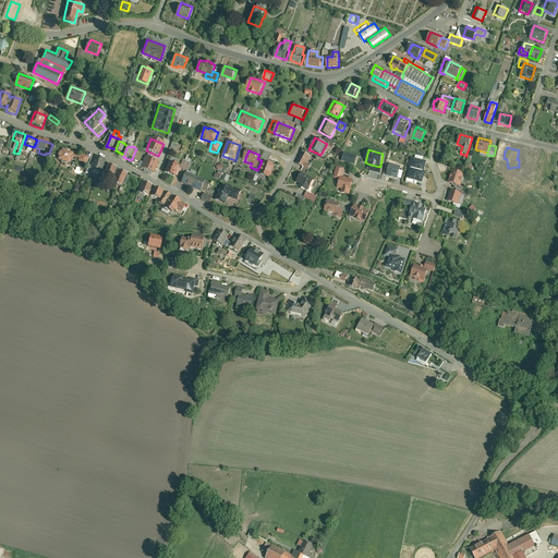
[(63,153),(62,156),(60,155),(59,159),(60,160),(59,164),(62,165),(61,167),(65,168),(67,167),(71,168),(72,165),(74,166),(75,161),(73,160),(74,157),(71,155),(71,154),(68,153),(67,154),(63,153)]
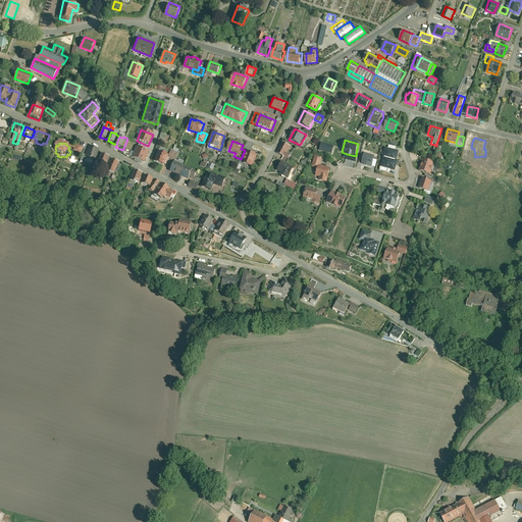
[(291,147),(282,143),(276,154),(283,157),(284,158),(285,155),(291,147)]
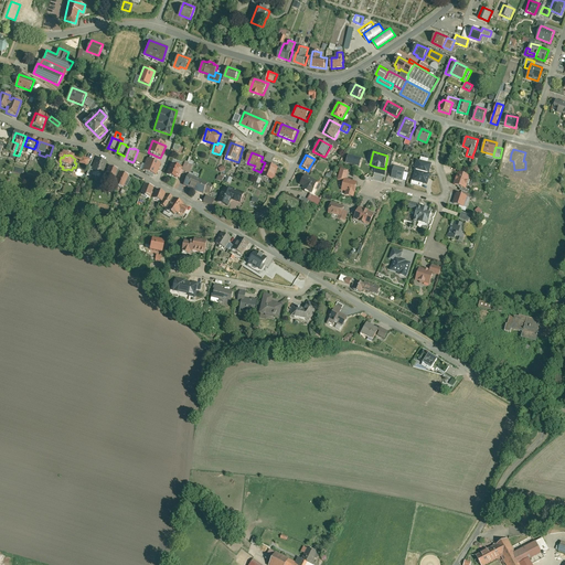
[(348,156),(345,164),(360,168),(362,159),(348,156)]
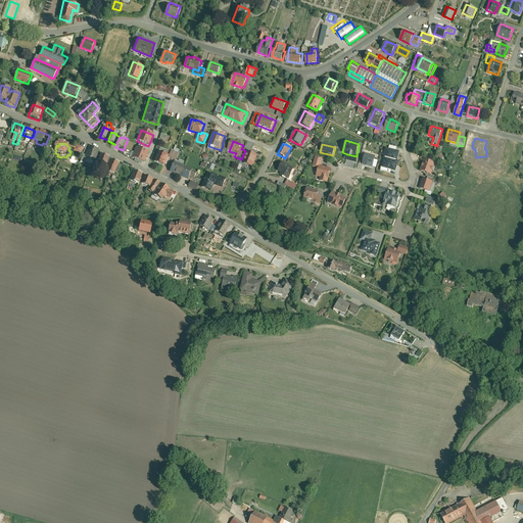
[(83,150),(76,148),(74,155),(81,157),(83,150)]
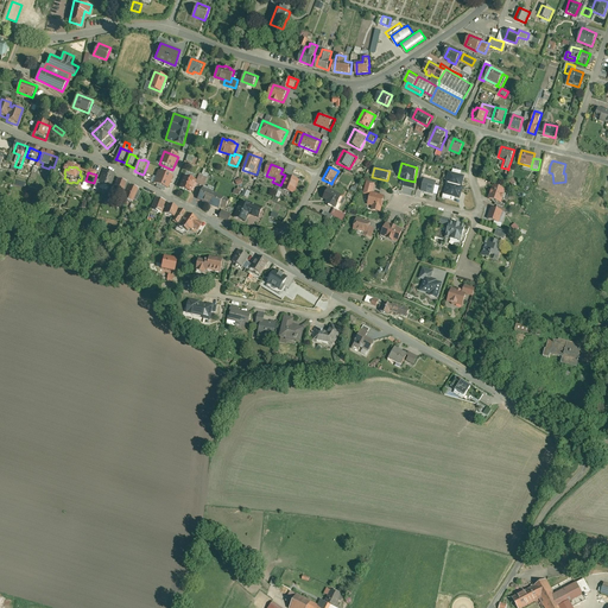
[(115,177),(103,172),(100,184),(99,187),(105,189),(101,196),(101,198),(106,200),(115,177)]
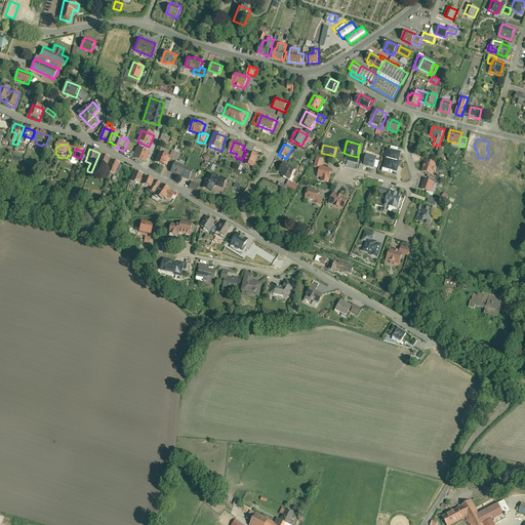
[(387,149),(385,158),(386,158),(399,162),(401,153),(387,149)]
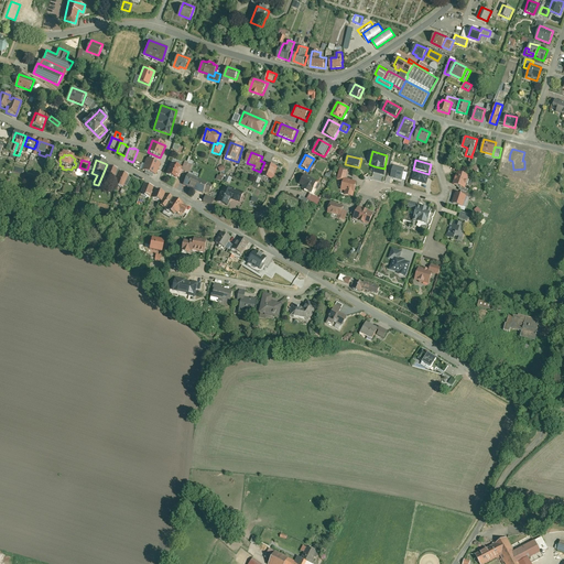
[(154,177),(160,165),(147,161),(144,166),(142,165),(139,172),(154,177)]
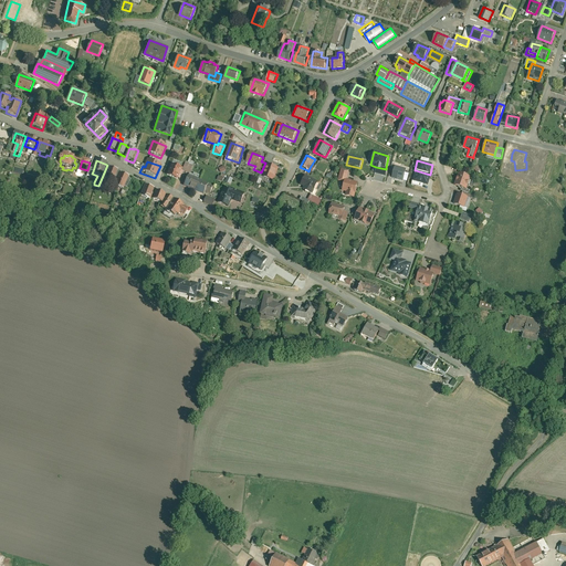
[(185,164),(181,173),(188,176),(191,166),(185,164)]
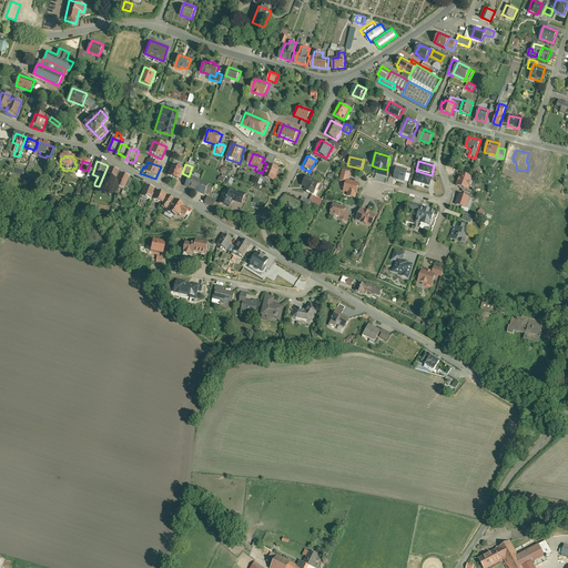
[(281,170),(269,165),(264,180),(276,184),(281,170)]
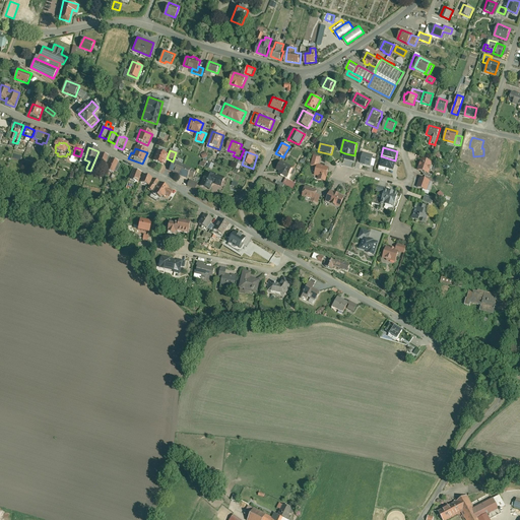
[(167,156),(157,152),(152,164),(163,168),(167,156)]
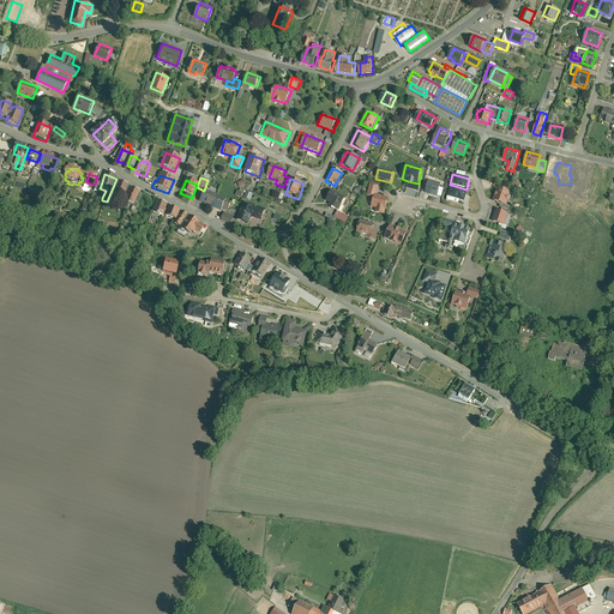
[(419,184),(408,181),(405,190),(419,192),(421,184),(419,182),(419,184)]
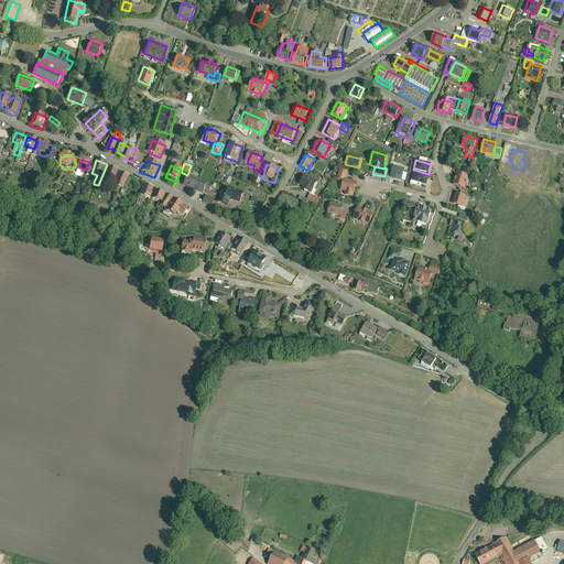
[(401,182),(405,169),(393,166),(390,179),(401,182)]
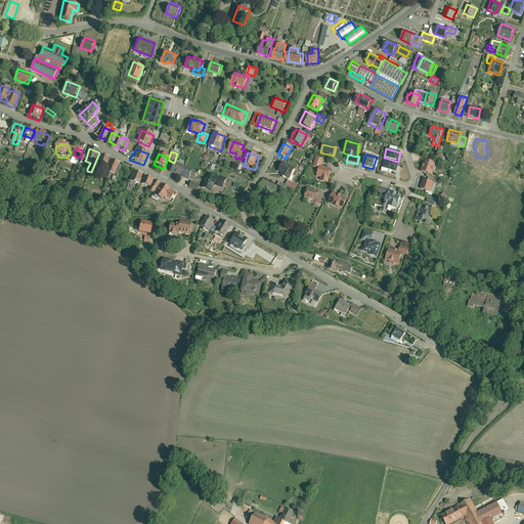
[(292,159),(287,156),(286,159),(285,158),(282,162),(289,165),(292,159)]
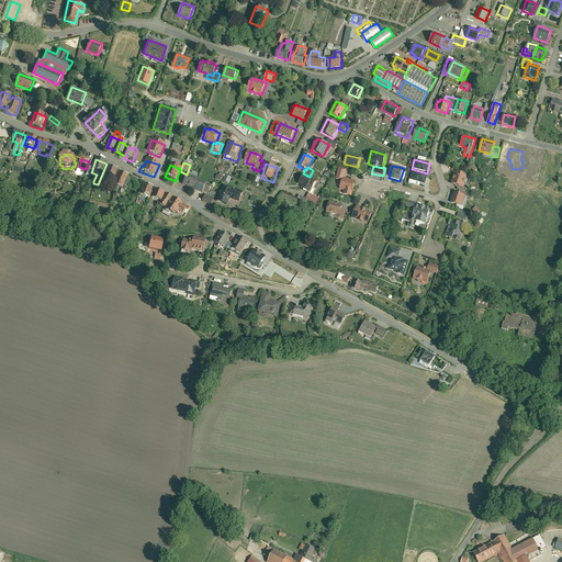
[(86,178),(93,181),(97,175),(91,172),(92,170),(89,169),(87,175),(88,175),(86,178)]
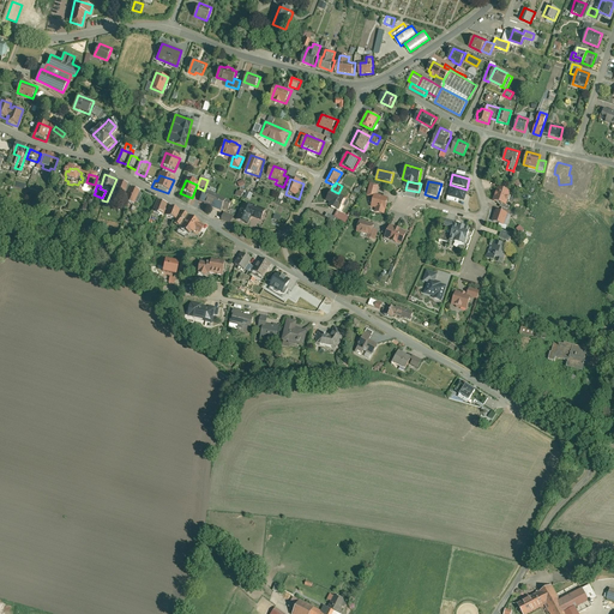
[(130,188),(119,185),(114,197),(125,202),(130,188)]
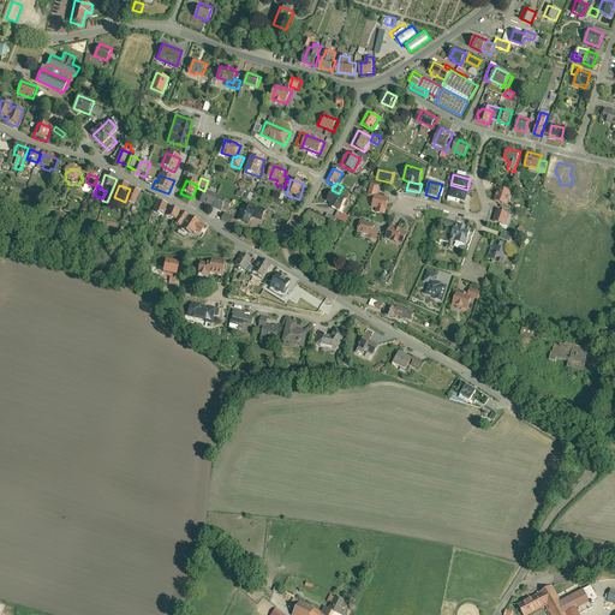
[(371,185),(368,198),(376,201),(377,196),(378,197),(381,187),(371,185)]
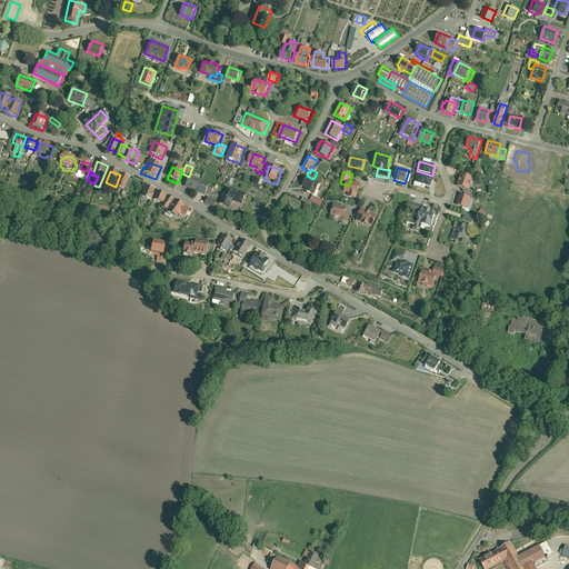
[(432,176),(418,171),(416,182),(430,187),(433,176),(432,176)]
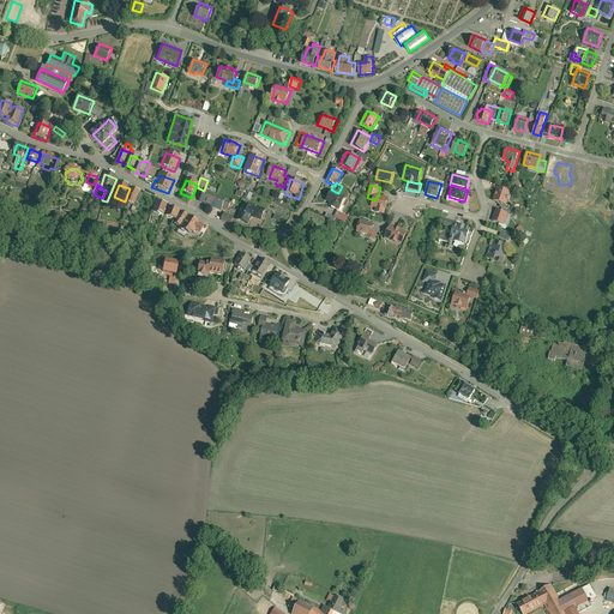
[(585,190),(577,186),(573,196),(583,198),(585,190)]
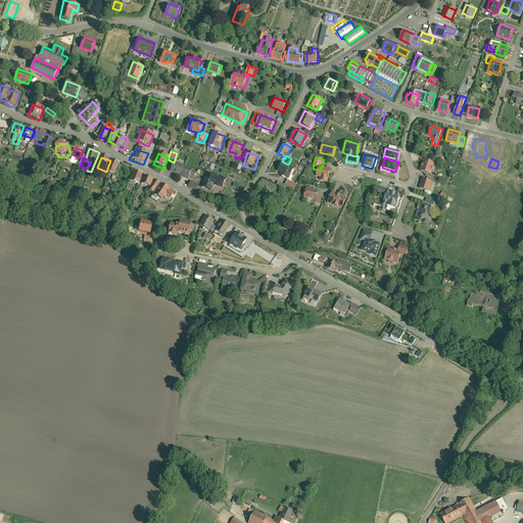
[(435,163),(424,159),(420,172),(431,175),(435,163)]
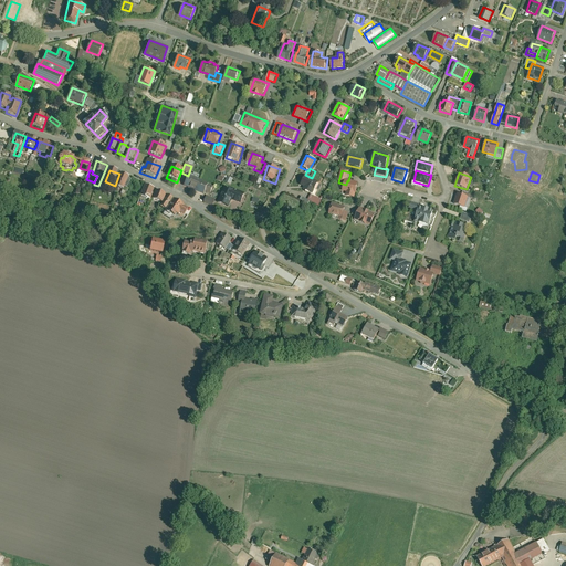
[(129,179),(122,176),(116,188),(124,191),(129,179)]
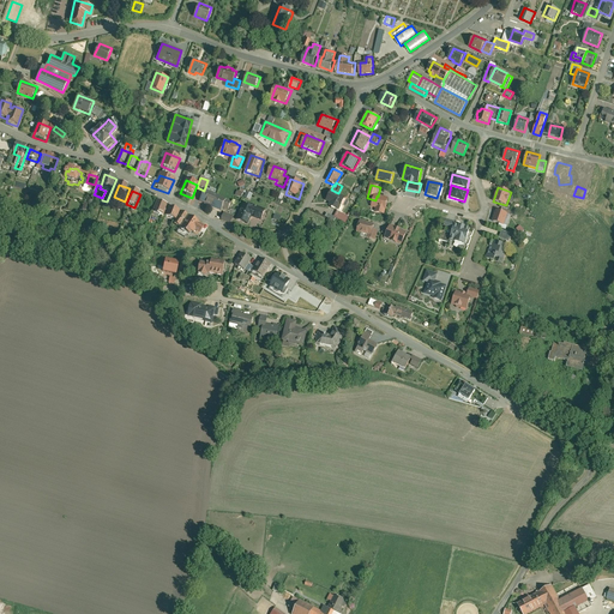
[(348,199),(332,192),(327,203),(332,204),(330,209),(339,214),(343,208),(348,199)]
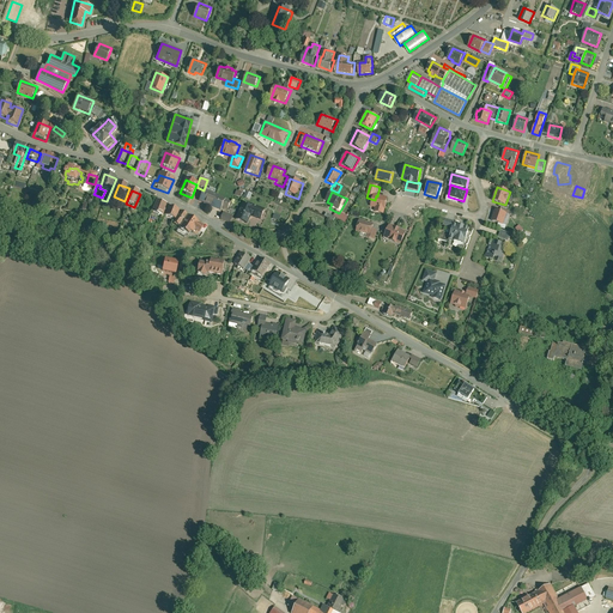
[(204,193),(199,205),(222,214),(223,211),(229,213),(232,205),(204,193)]
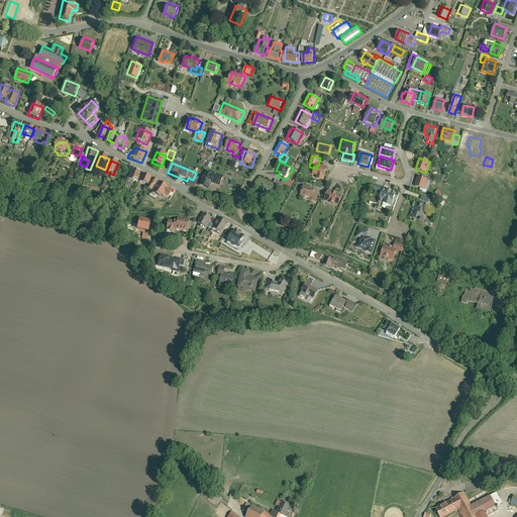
[(316,169),(313,176),(317,177),(316,180),(324,182),(328,169),(318,166),(317,165),(316,169)]
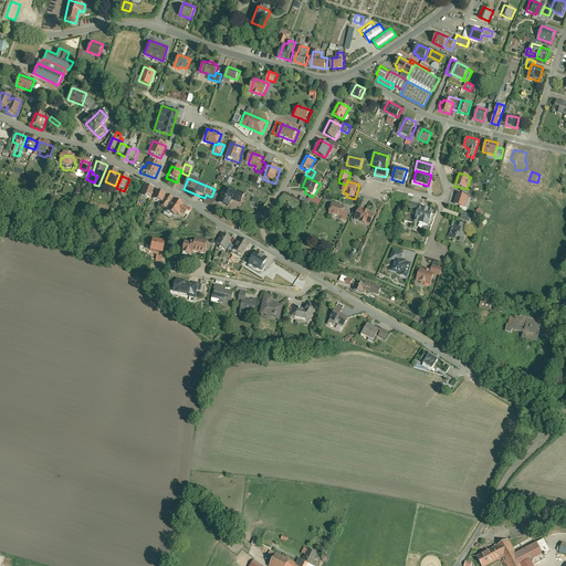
[(155,191),(144,188),(140,200),(152,205),(155,191)]
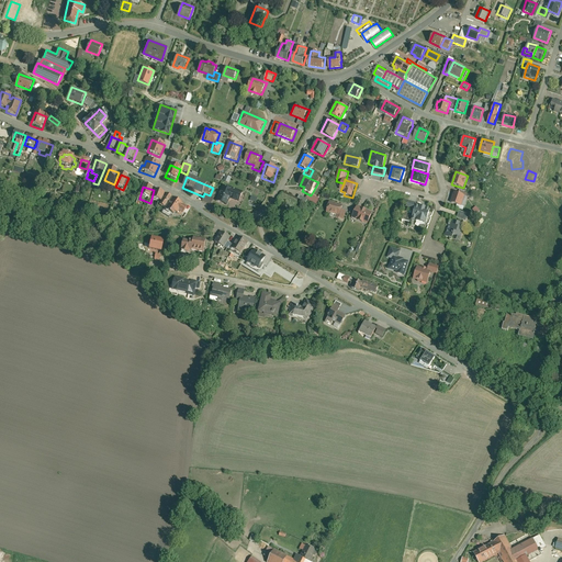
[(243,195),(223,189),(216,205),(226,210),(229,201),(239,204),(243,195)]
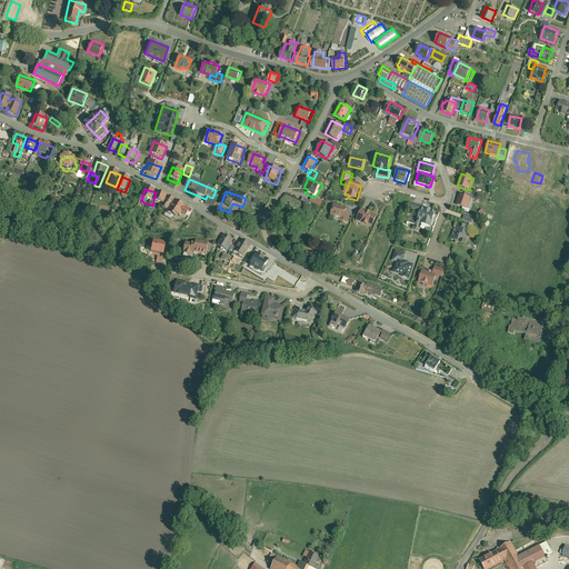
[(463,197),(460,195),(457,206),(468,210),(472,196),(465,192),(463,197)]
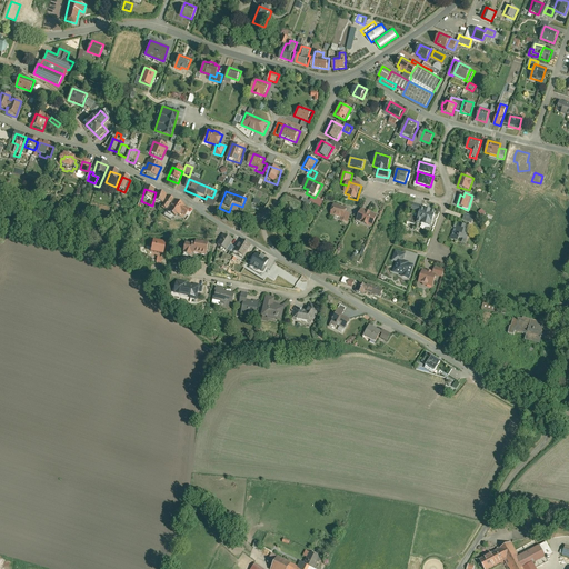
[(166,198),(158,196),(155,205),(163,207),(166,198)]
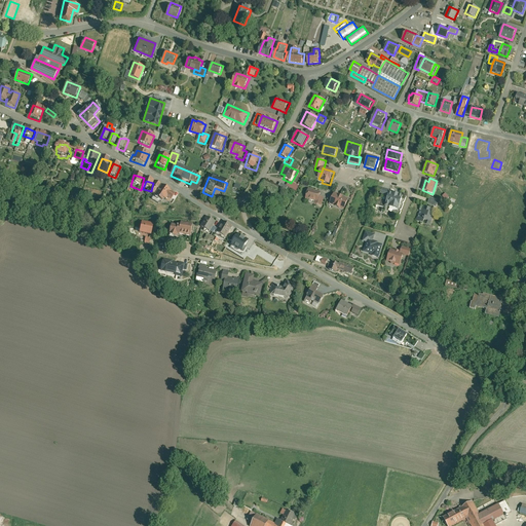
[(299,188),(290,183),(287,188),(289,189),(297,193),(299,188)]
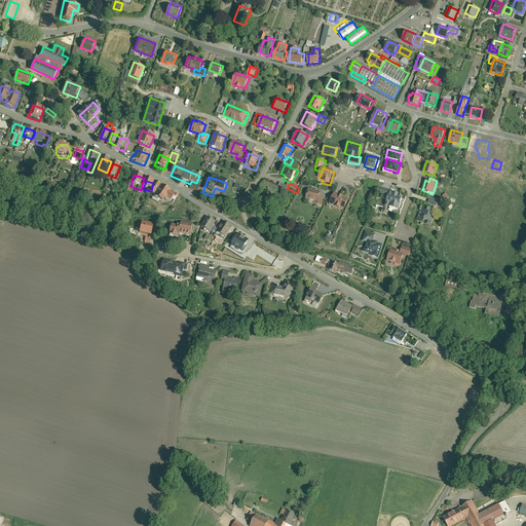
[(149,196),(155,199),(161,188),(155,185),(149,196)]
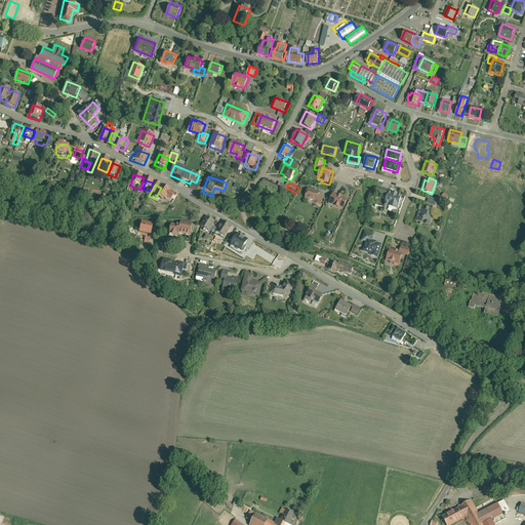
[(201,188),(193,186),(190,193),(199,196),(201,188)]
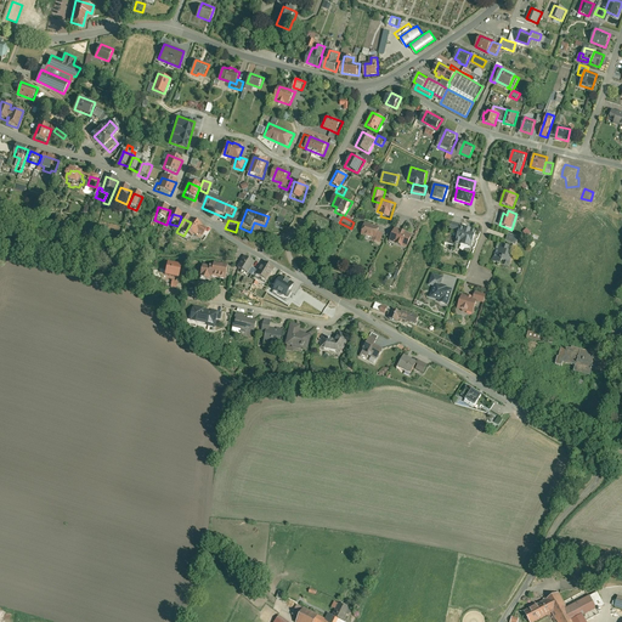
[(196,241),(197,239),(201,241),(205,233),(191,222),(184,236),(182,237),(191,242),(193,239),(196,241)]
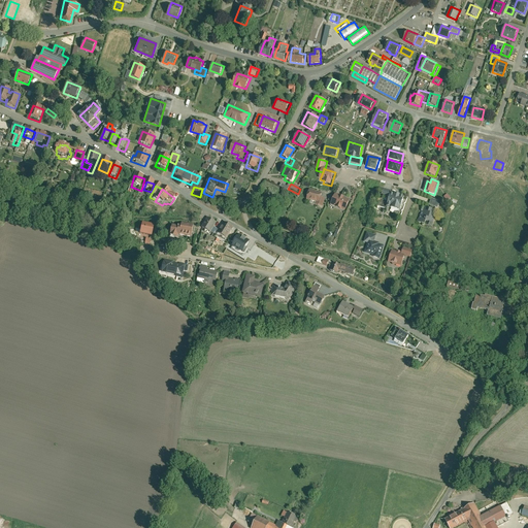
[(327,196),(310,192),(307,201),(317,204),(316,207),(324,208),(327,196)]
